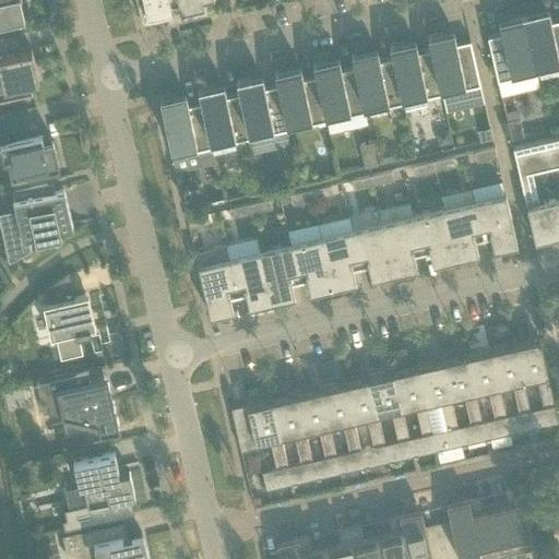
[(0,0),(0,25),(21,21),(16,3),(21,2),(20,0),(0,0)]
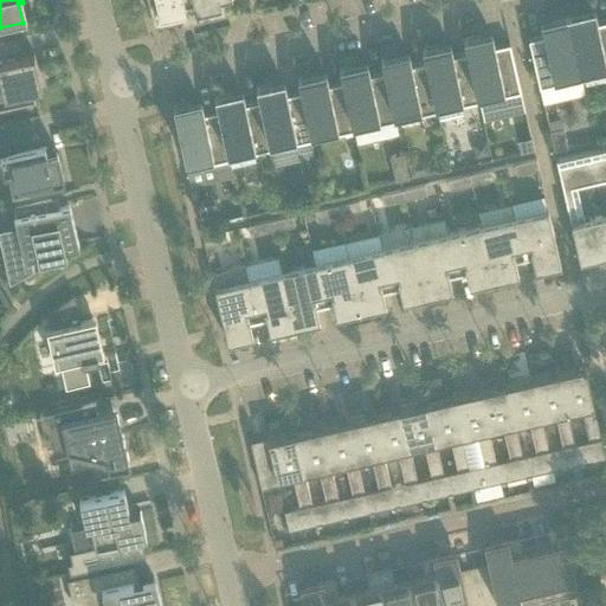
[(185,7),(184,0),(147,0),(153,21),(179,15),(176,8),(185,7)]
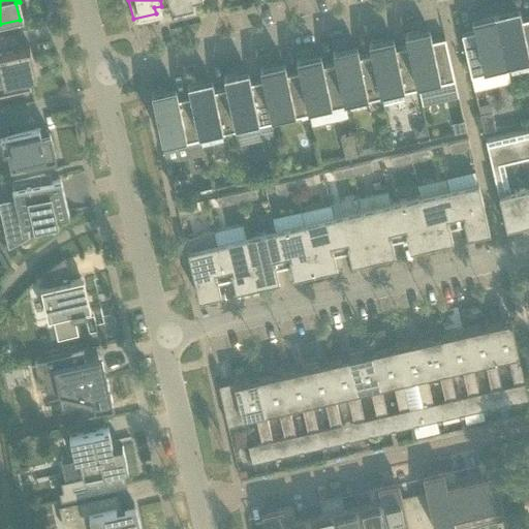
[(160,0),(161,6),(168,4),(170,10),(193,5),(191,0),(160,0)]
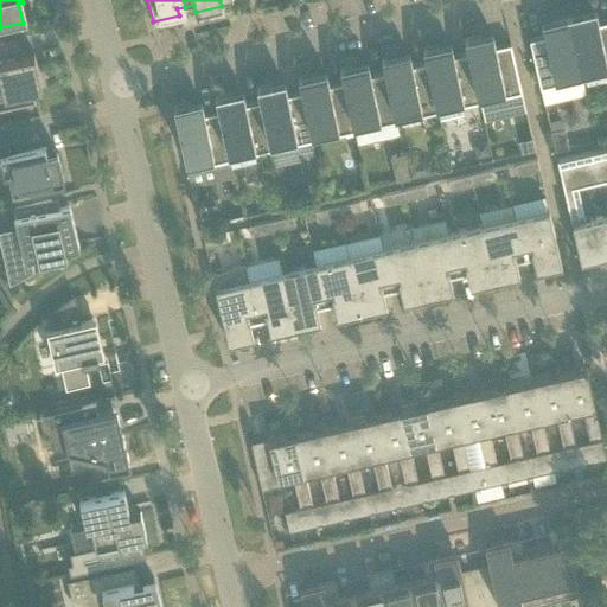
[(583,13),(568,16),(582,78),(606,71),(606,20),(598,24),(595,13),(583,17),(583,13)]
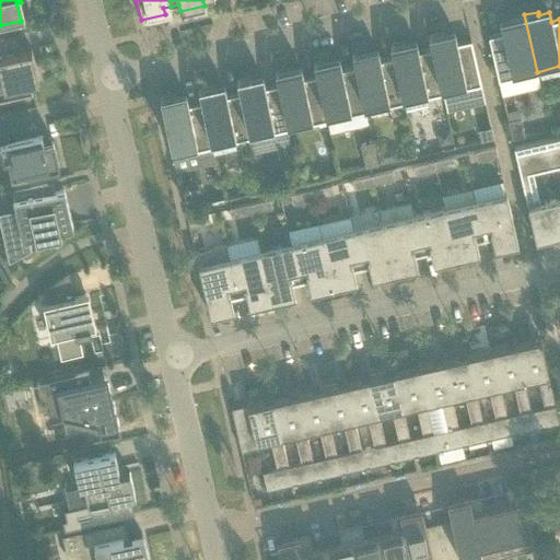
[(537,72),(524,14),(510,18),(511,22),(500,24),(502,33),(488,36),(498,81),(537,72)]
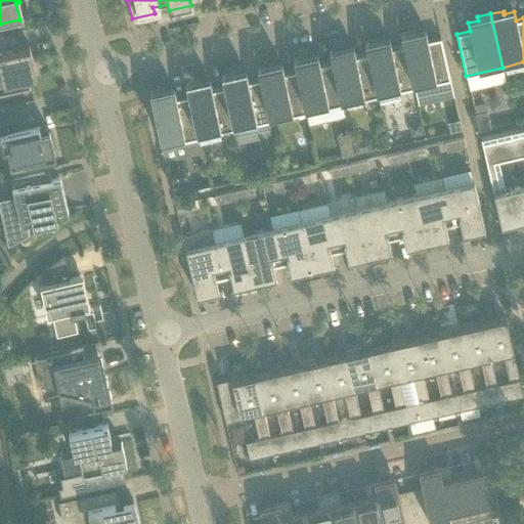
[(413,32),(401,35),(413,88),(450,80),(440,38),(427,41),(425,33),(415,35),(413,32)]
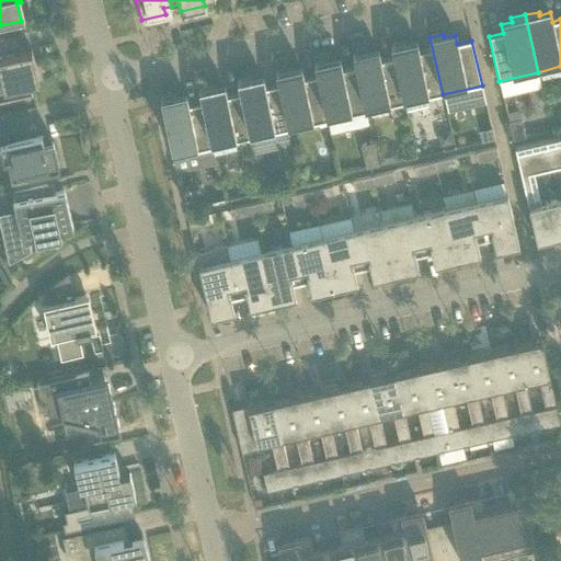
[(0,96),(32,89),(31,81),(38,80),(31,48),(20,52),(15,35),(0,38),(0,96)]
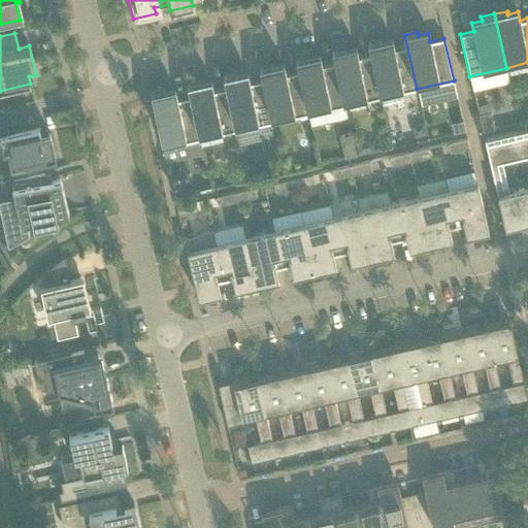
[(381,40),(368,43),(381,97),(382,103),(402,98),(401,92),(417,89),(404,35),(403,35),(406,46),(394,50),(392,41),(382,43),(381,40)]
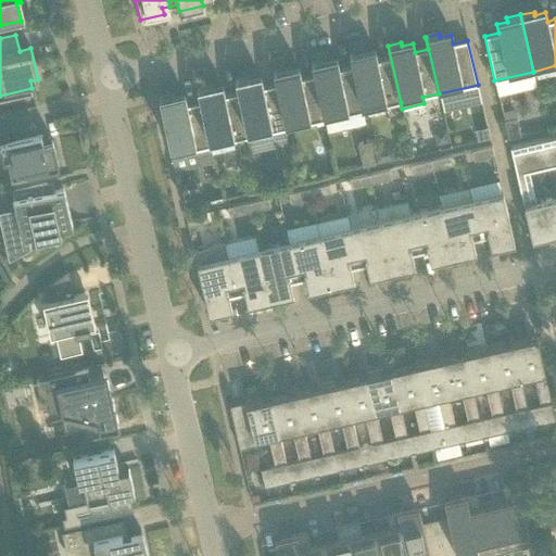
[(363,51),(350,54),(363,111),(401,102),(388,46),(387,46),(390,58),(377,61),(375,52),(364,54),(363,51)]
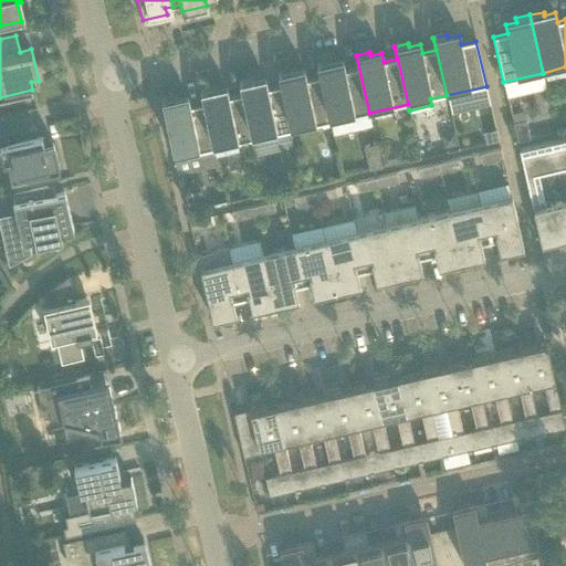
[(331,61),(317,64),(331,122),(369,113),(356,55),(355,55),(358,69),(345,71),(343,62),(332,64),(331,61)]
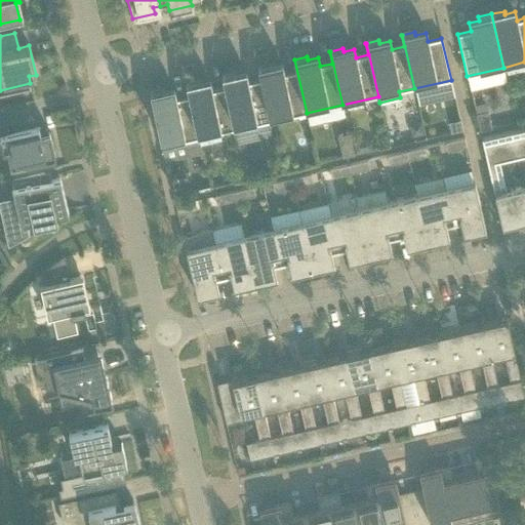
[(271,65),(258,68),(271,121),(307,113),(294,59),(293,59),(296,72),(284,74),(282,66),(272,68),(271,65)]
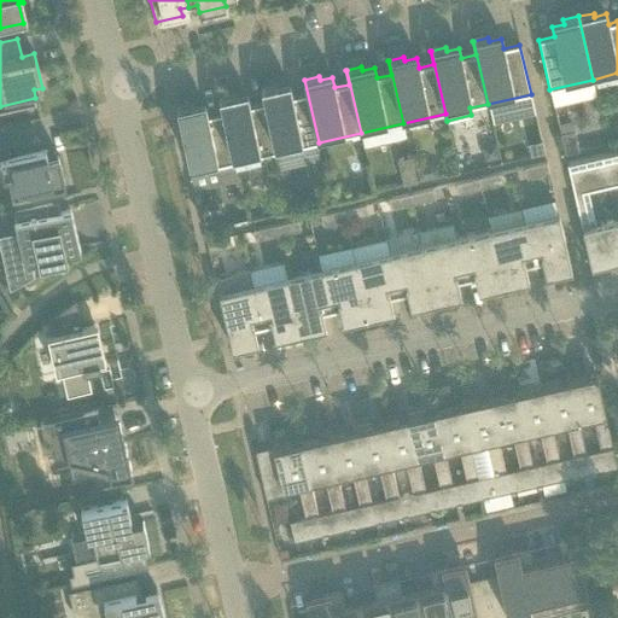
[(277,86),(262,89),(277,152),(319,143),(304,80),(303,80),(307,94),(292,97),(290,87),(278,89),(277,86)]
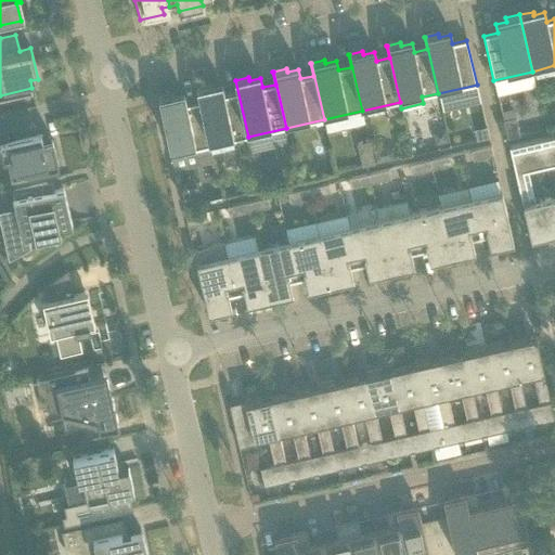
[(536,86),(532,72),(493,80),(497,94),(536,86)]
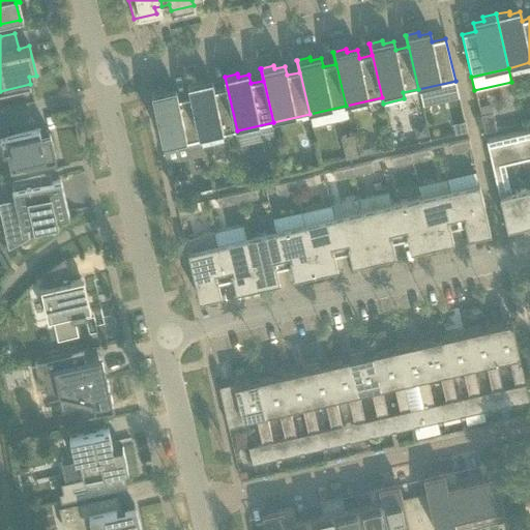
[(201,82),(187,85),(202,145),(223,141),(222,135),(237,130),(225,77),(224,77),(226,89),(214,91),(212,83),(202,86),(201,82)]
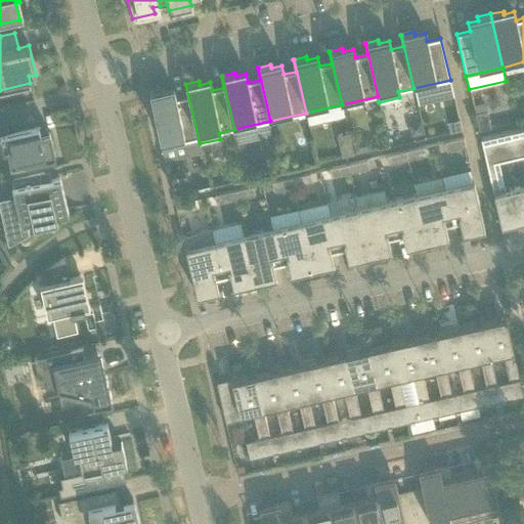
[(450,80),(413,88),(418,103),(453,95),(450,80)]
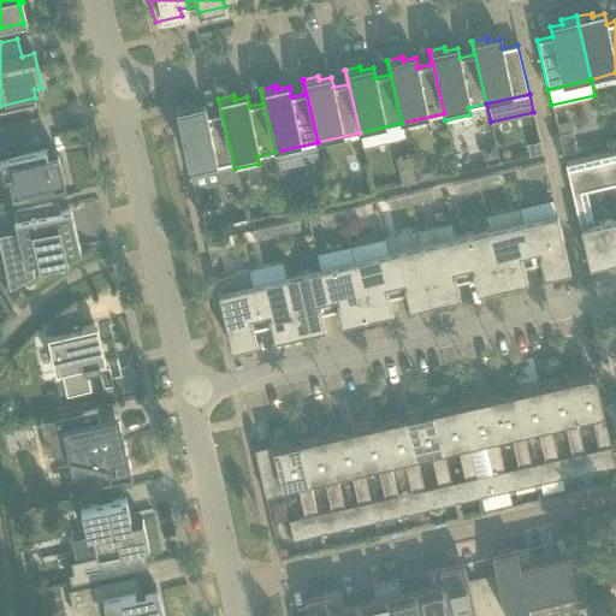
[(235,169),(218,99),(220,113),(207,116),(205,106),(193,110),(191,105),(176,108),(190,172),(219,165),(223,182),(237,178),(235,169)]
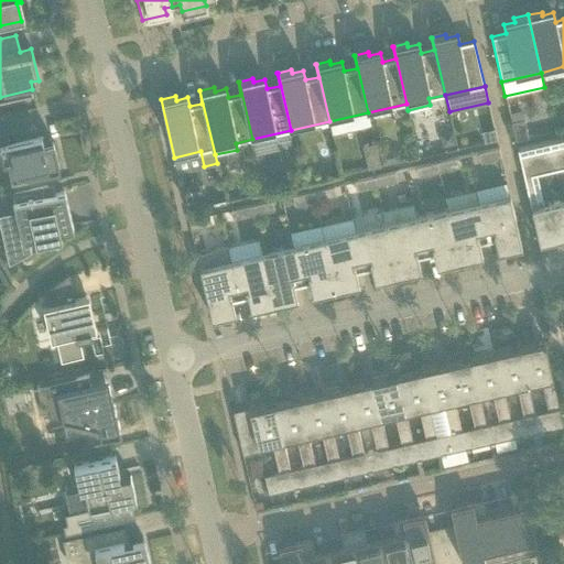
[(509,114),(511,122),(523,119),(521,110),(509,114)]
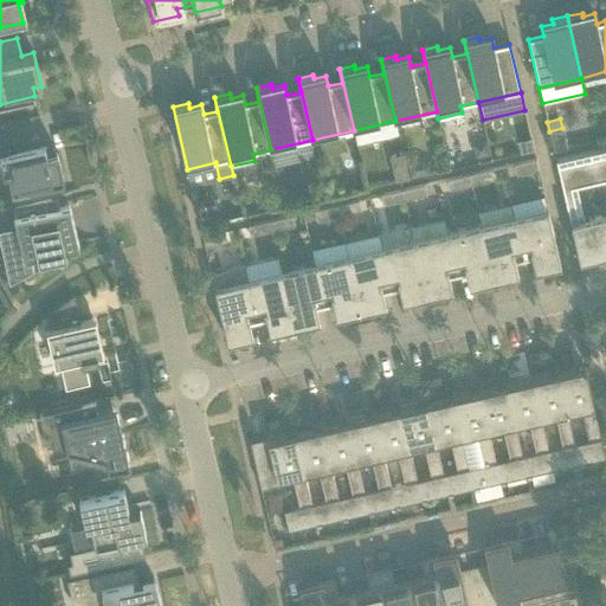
[(395,121),(354,130),(356,143),(398,134),(395,121)]
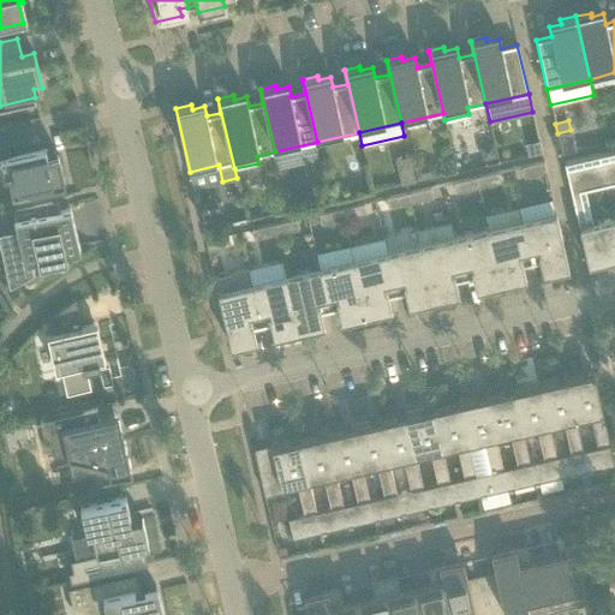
[(0,125),(0,175),(9,174),(12,195),(65,183),(58,155),(47,157),(46,150),(47,150),(46,149),(15,156),(13,154),(10,154),(7,143),(10,142),(6,125),(0,125)]
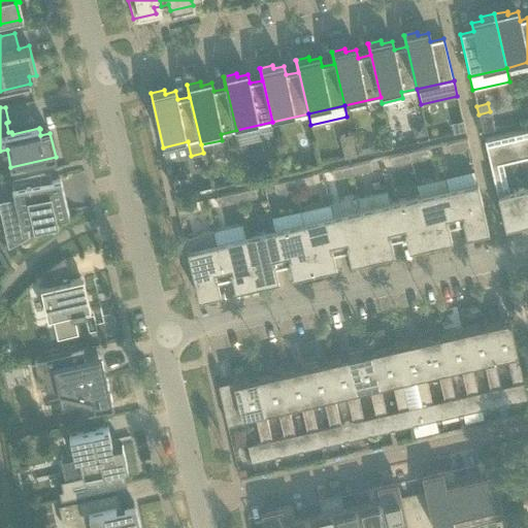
[(490,111),(479,114),(483,130),(494,128),(490,111)]
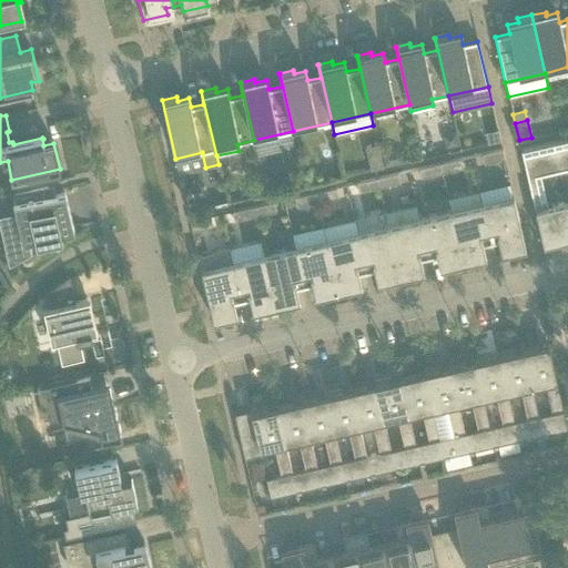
[(487,142),(499,139),(497,129),(485,131),(487,142)]
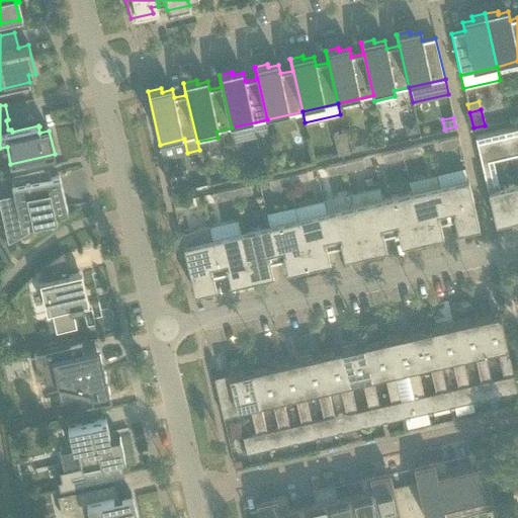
[(267,119),(232,127),(235,142),(270,134),(267,119)]
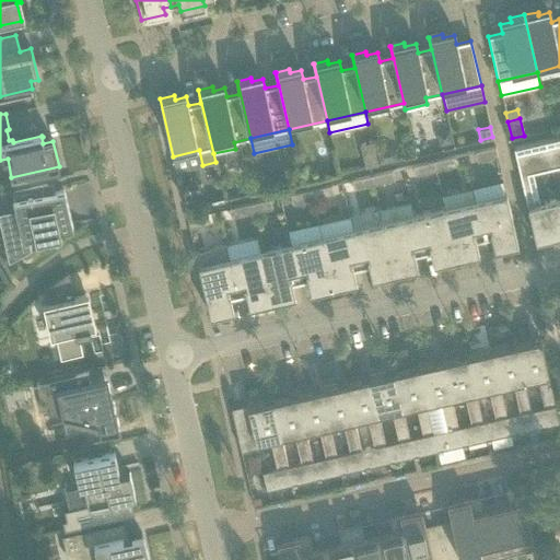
[(450,129),(435,132),(439,146),(442,146),(452,142),(450,129)]
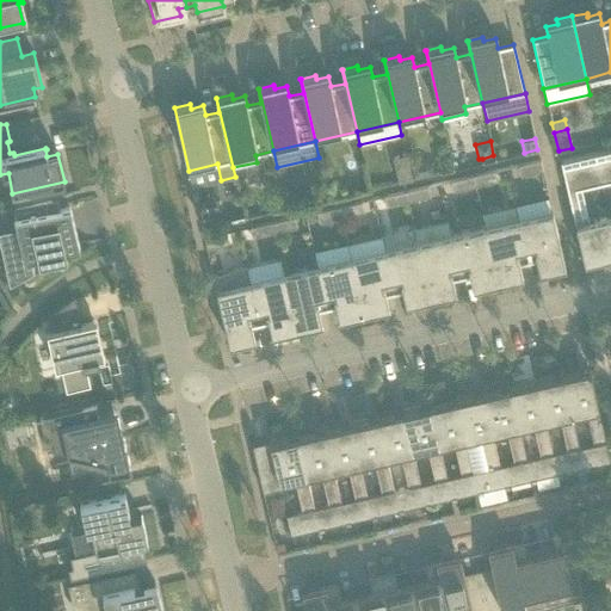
[(610,148),(594,153),(602,183),(610,179),(610,216),(610,217),(610,224),(610,148)]
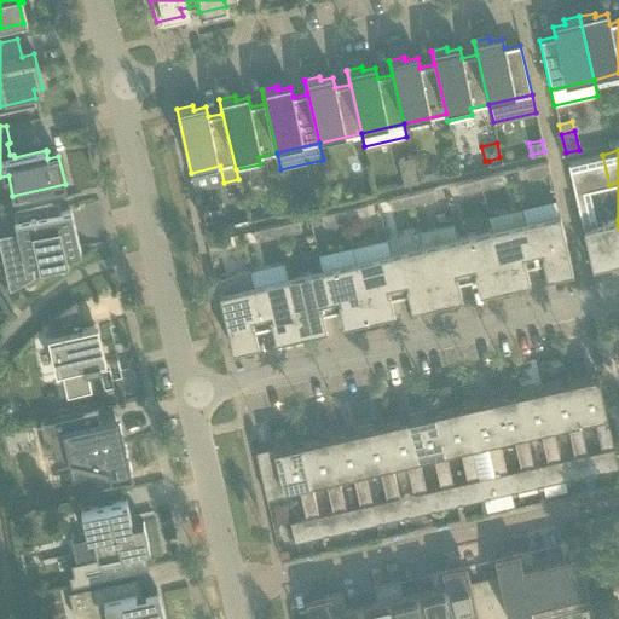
[(602,155),(567,163),(568,165),(590,262),(609,258),(611,262),(618,260),(618,227),(618,220),(596,225),(588,190),(609,185),(602,155)]
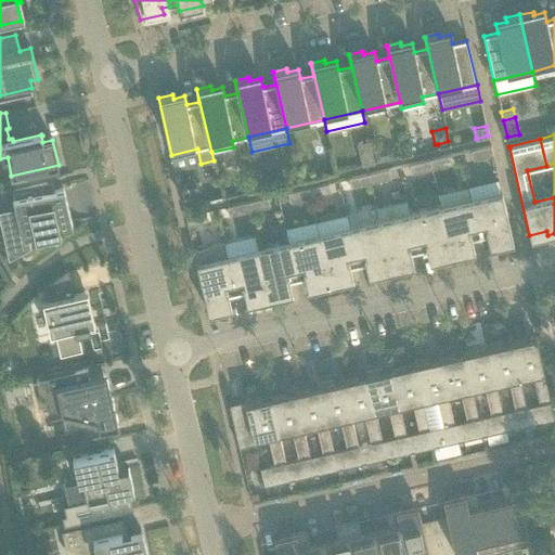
[(355,143),(360,167),(374,164),(369,140),(355,143)]
